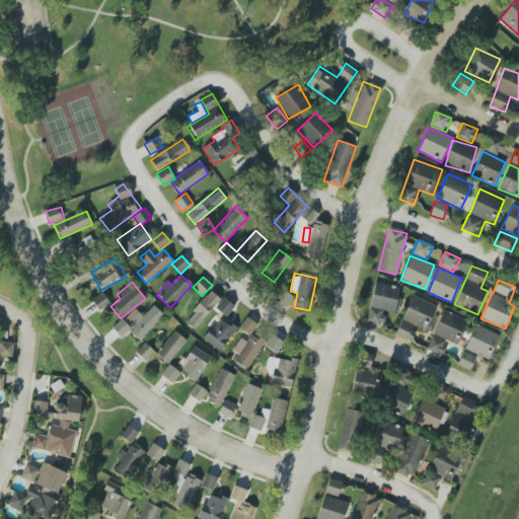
[(368,322),(384,324),(386,312),(394,313),(398,286),(373,283),(368,322)]
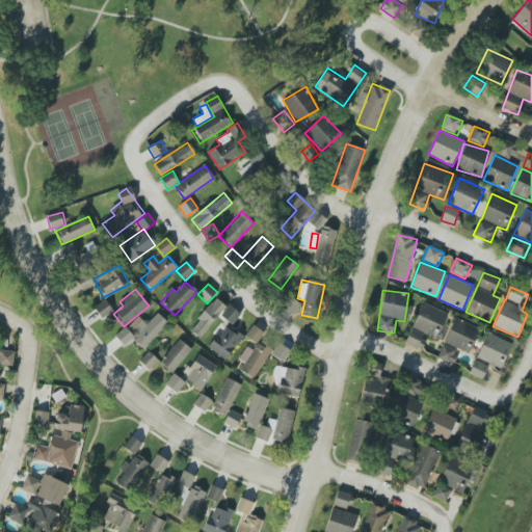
[(281,307),(293,315),(300,303),(288,296),(281,307)]
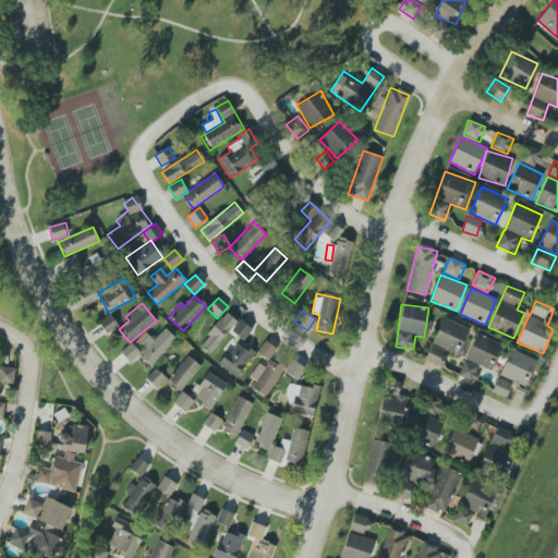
[(237,322),(227,313),(198,344),(209,354),(237,322)]
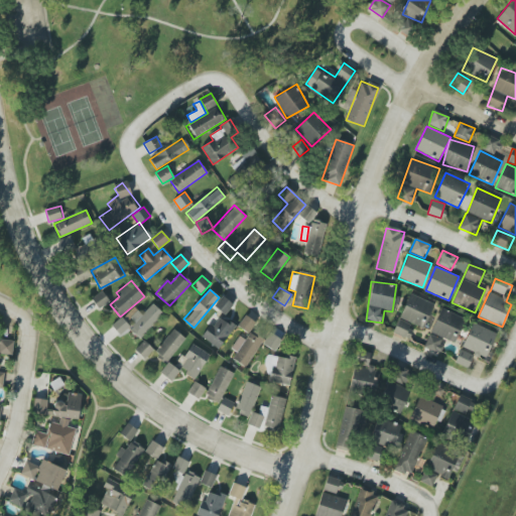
[(98,309),(109,301),(103,291),(92,298),(98,309)]
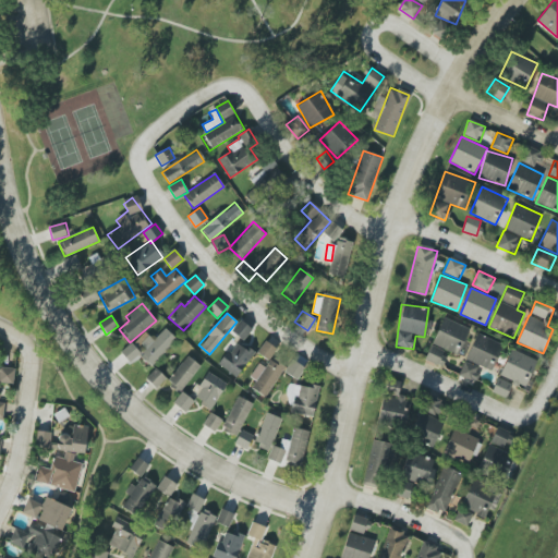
[(470,329),(444,317),(425,360),(443,367),(448,353),(457,358),(470,329)]
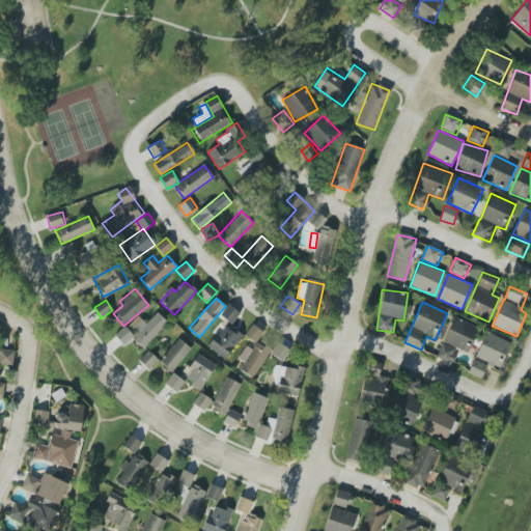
[(232,325),(240,313),(228,304),(220,315),(232,325)]
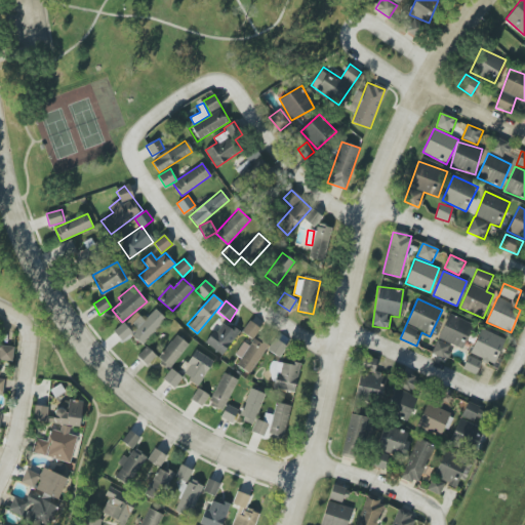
[(131,334),(142,345),(166,319),(156,309),(131,334)]
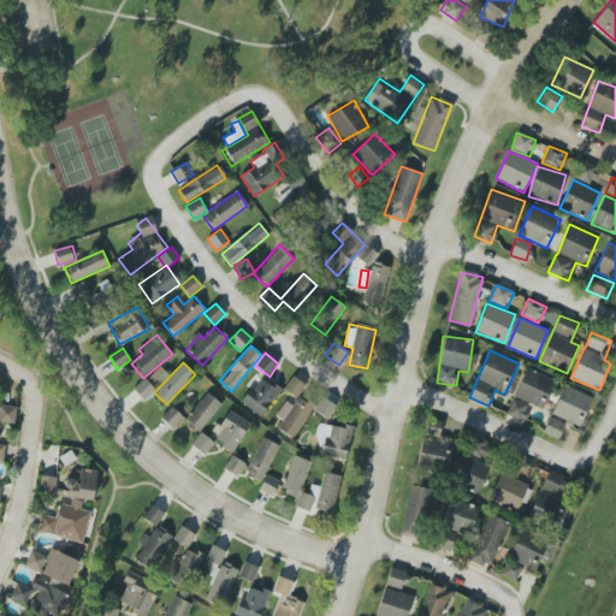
[(543,409),(555,380),(527,368),(515,397),(543,409)]
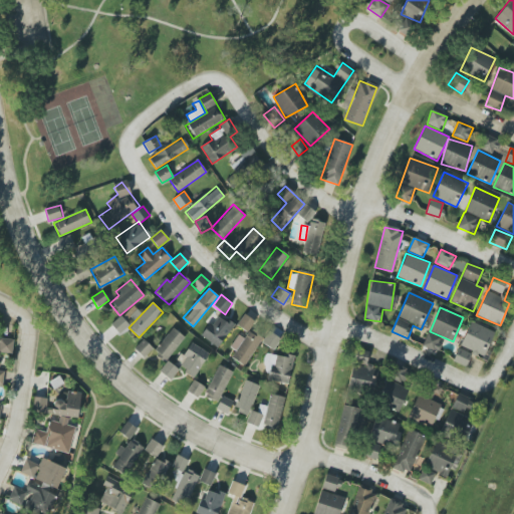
[(237,324),(247,332),(255,322),(245,313),(237,324)]
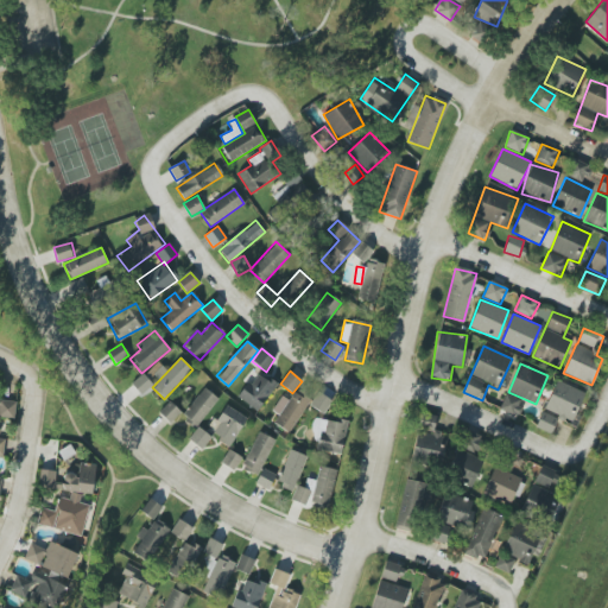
[(276,385),(258,372),(239,399),(258,411),(276,385)]
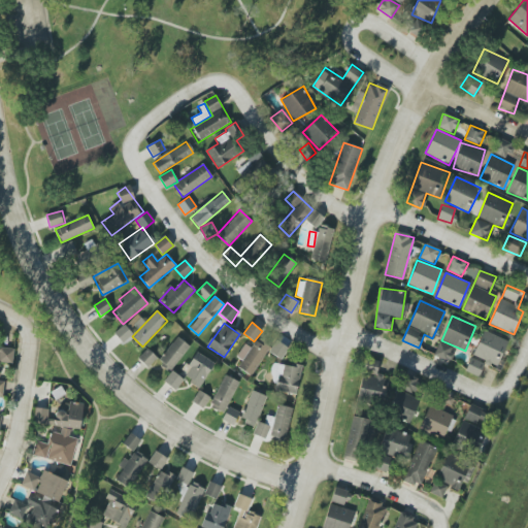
[(133,335),(125,324),(113,332),(122,343),(133,335)]
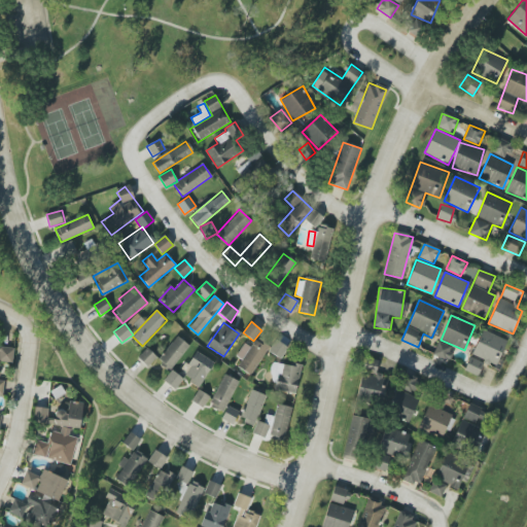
[(508,341),(483,329),(470,356),(496,367),(508,341)]
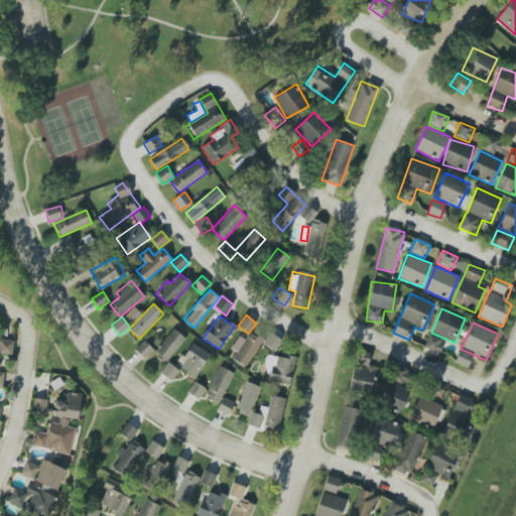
[(263,344),(274,352),(285,335),(274,327),(263,344)]
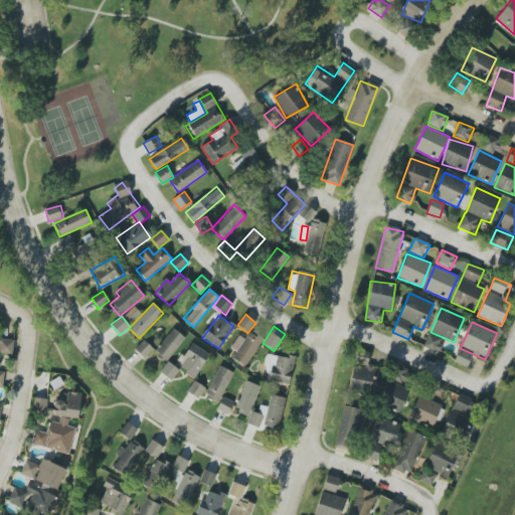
[(153,353),(165,363),(185,338),(173,329),(153,353)]
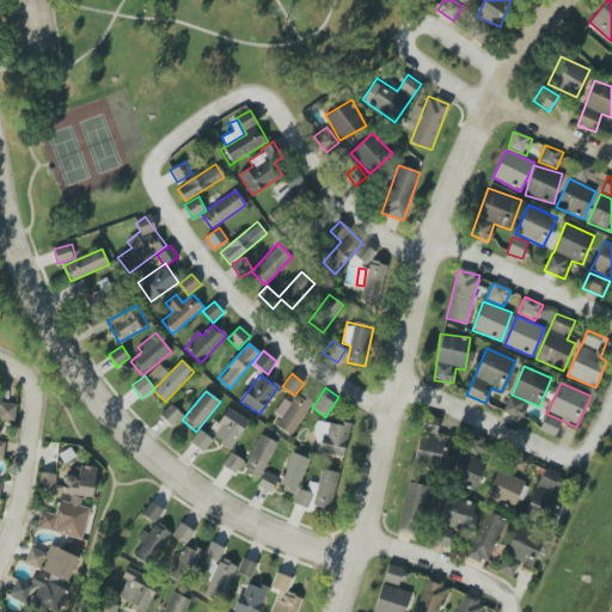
[(276,426),(291,435),(312,404),(297,395),(291,403),(283,398),(274,414),(280,418),(276,426)]
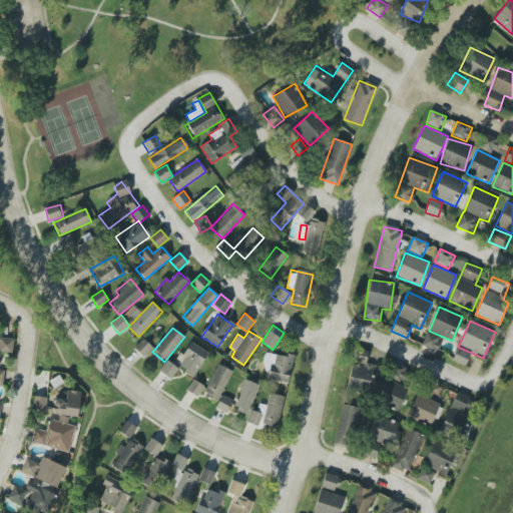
[(421,346),(436,351),(440,338),(427,332),(421,346)]
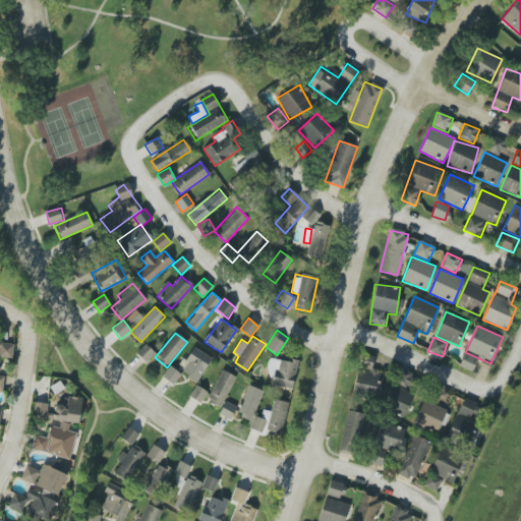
[(0,357),(12,358),(13,344),(0,342),(0,357)]
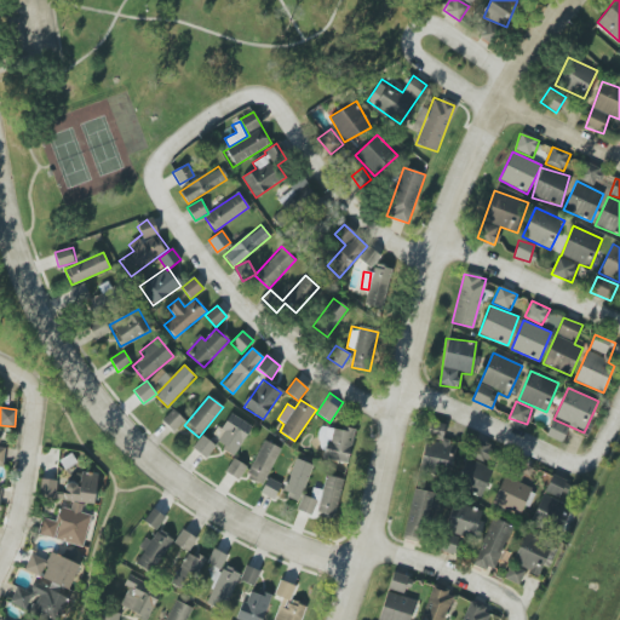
[(173,432),(185,420),(174,409),(162,420),(173,432)]
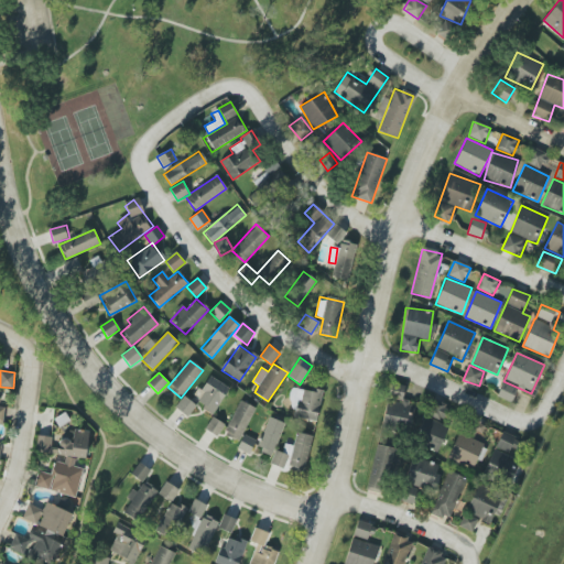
[(195,402),(214,413),(229,388),(212,377),(195,402)]
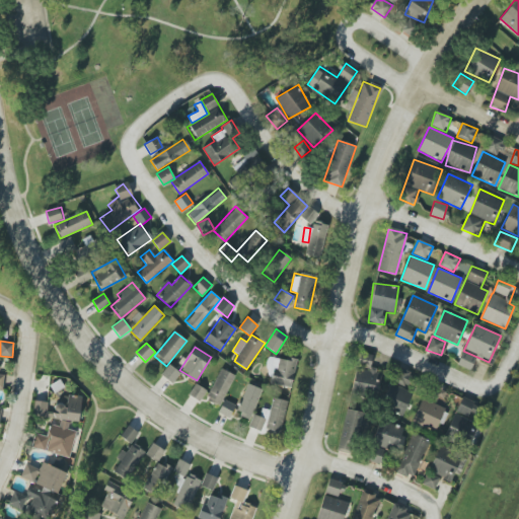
[(469,371),(475,358),(463,352),(457,365),(469,371)]
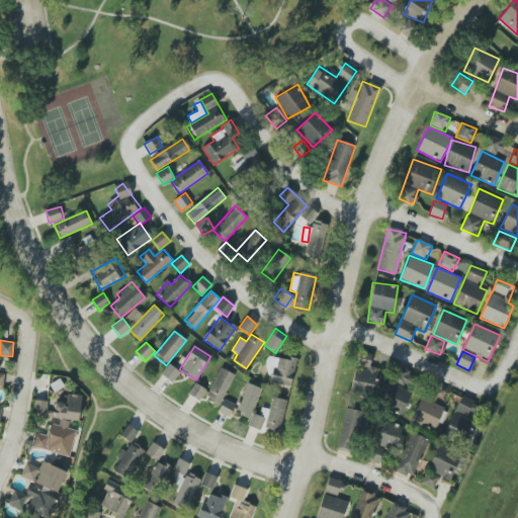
[(372,355),(358,352),(350,391),(375,396),(381,370),(369,368),(372,355)]
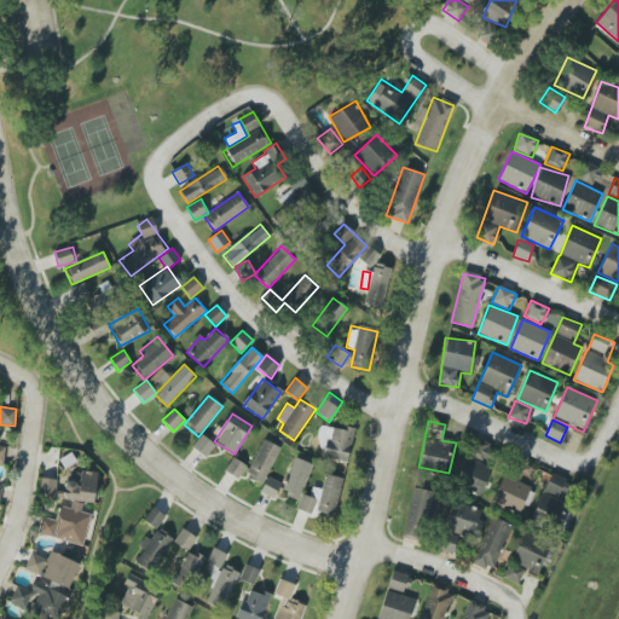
[(347,462),(353,432),(323,424),(316,456),(347,462)]
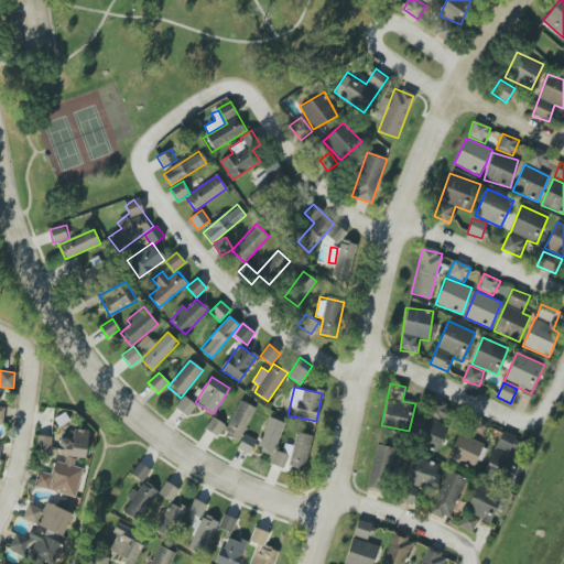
[(175,408),(186,416),(196,405),(184,396),(175,408)]
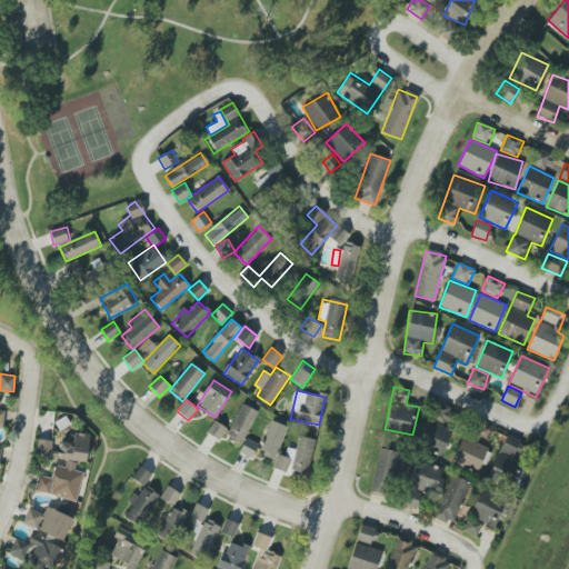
[(258,411),(243,405),(226,438),(240,446),(258,411)]
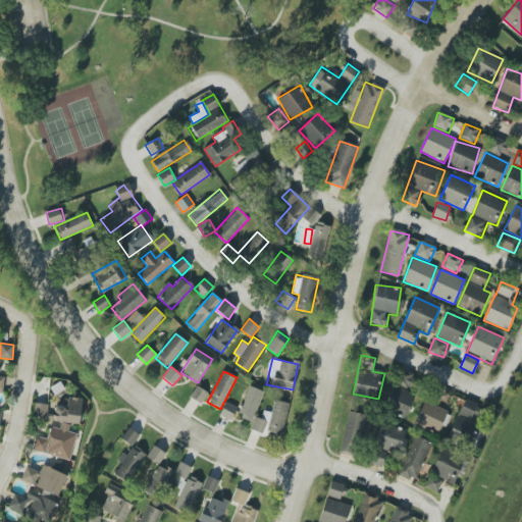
[(416,377),(400,371),(395,383),(411,389),(416,377)]
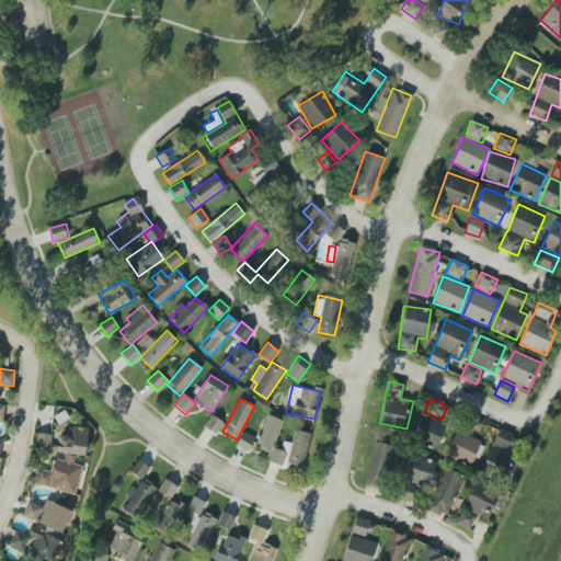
[(216,435),(224,422),(210,414),(203,428),(216,435)]
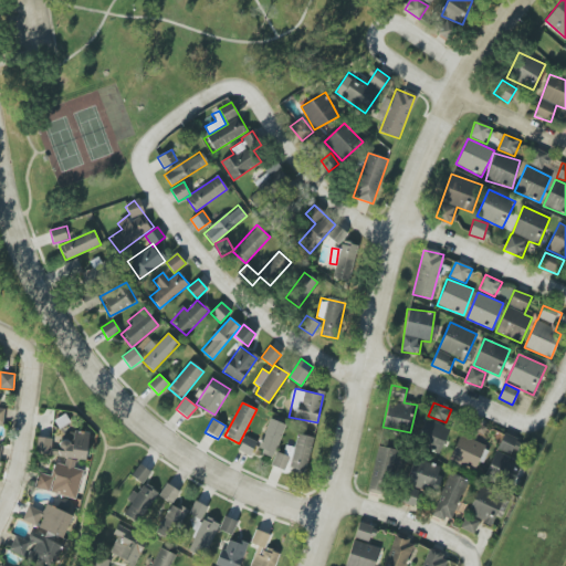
[(440,452),(449,428),(425,418),(415,442),(440,452)]
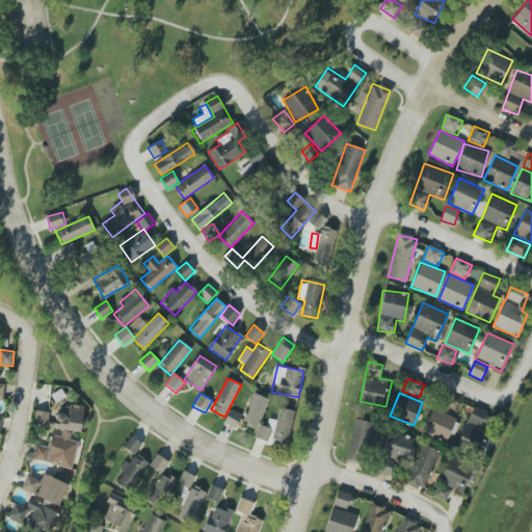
[(257,429),(268,399),(254,394),(242,424),(257,429)]
